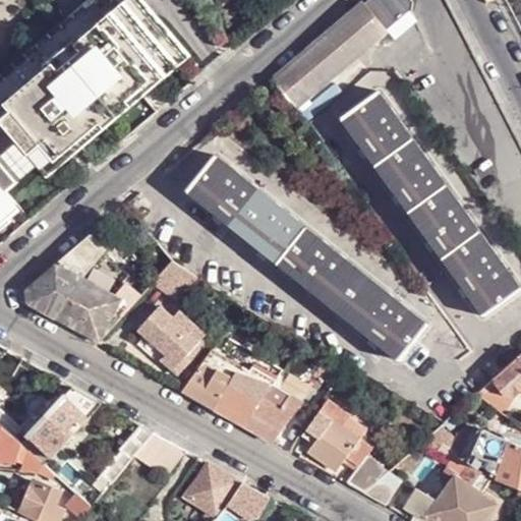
[(124,0),(123,1),(99,22),(109,33),(143,2),(141,0),(124,0)]
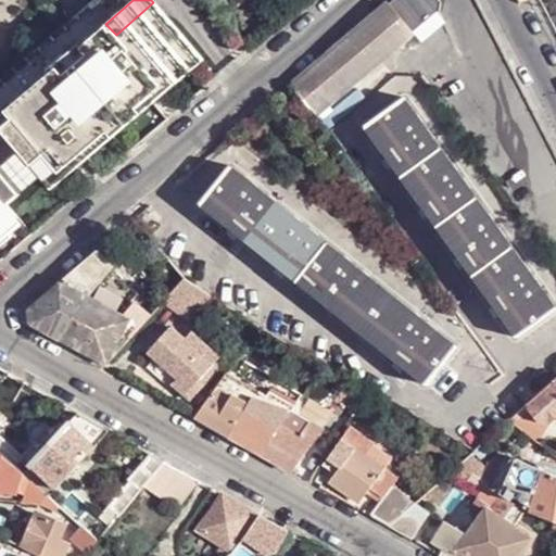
[(391,0),(292,84),(315,114),(351,83),(438,10),(440,0),(439,0),(391,0)]
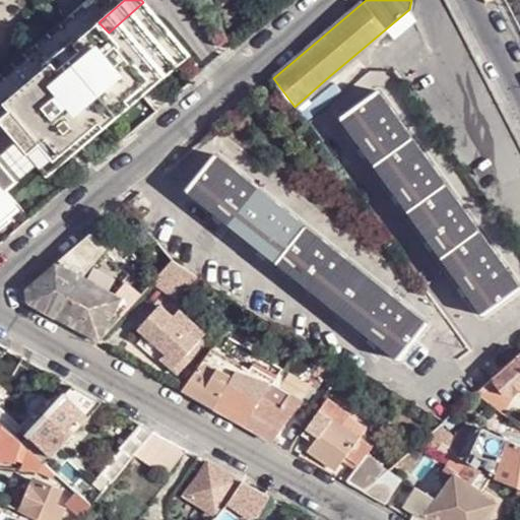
[(20,106),(1,122),(29,156),(58,131),(66,139),(71,134),(78,142),(185,50),(143,2),(109,33),(99,22),(84,36),(91,45),(54,77),(46,68),(12,98),(20,106)]
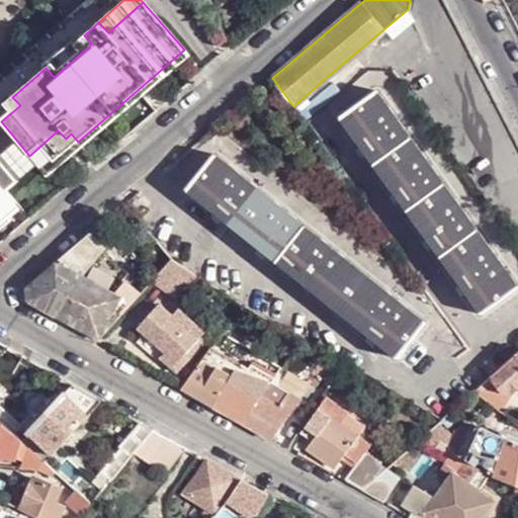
[(82,33),(44,66),(46,68),(54,77),(91,45),(84,35),(82,33)]
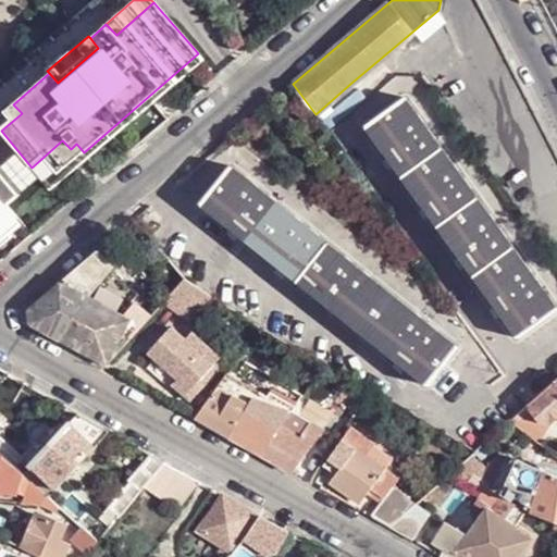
[(516,298),(510,301),(497,310),(500,314),(517,337),(556,309),(406,98),(367,125),(386,152),(399,143),(404,140),(410,148),(406,152),(392,162),(395,165),(420,202),(435,192),(438,188),(445,198),(441,202),(428,211),(430,215),(456,252),(469,243),(474,239),(480,248),(475,251),(462,260),(466,265),(491,301),(505,292),(508,288),(516,298)]
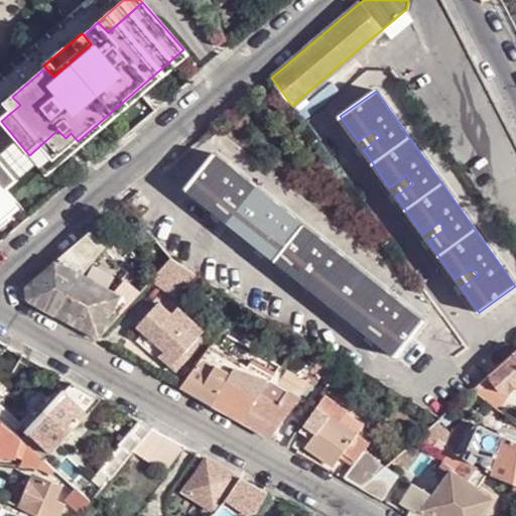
[(0,106),(0,120),(1,121),(20,105),(12,97),(0,106)]
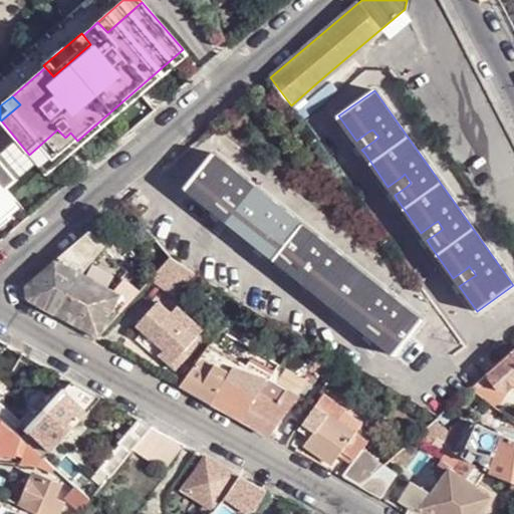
[(368,132),(370,135),(374,141),(378,137),(372,130),(368,132)]
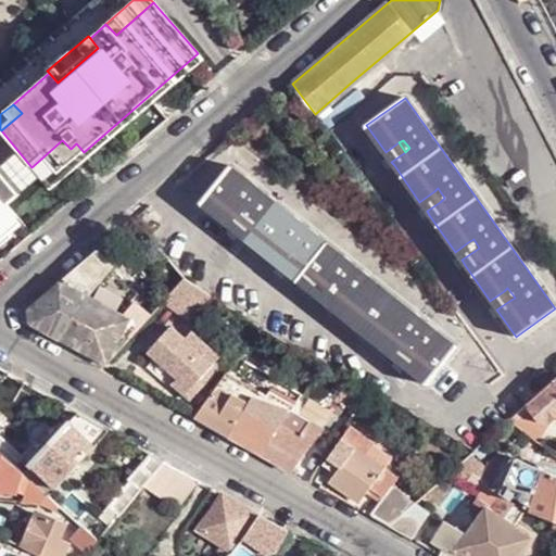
[(399,142),(386,152),(388,156),(401,146),(399,142)]
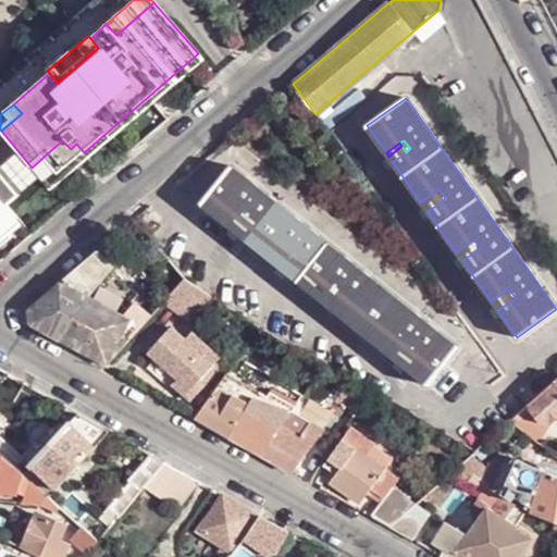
[(0,234),(5,230),(19,219),(0,196),(0,172),(2,171),(0,168),(0,234)]
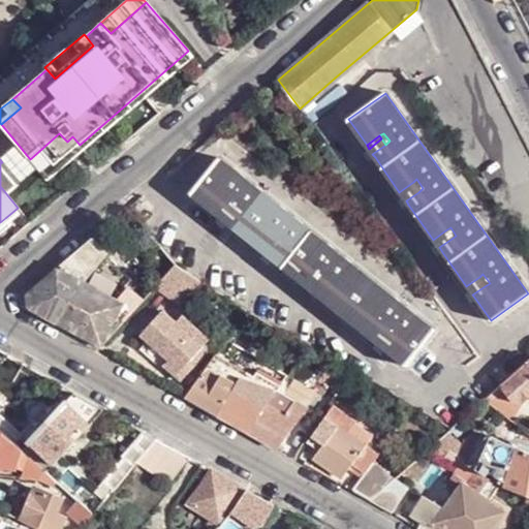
[(393,330),(390,334),(380,346),(384,349),(405,366),(433,330),(219,159),(190,194),(215,214),(224,201),(228,197),(236,205),(234,209),(223,220),(227,224),(259,250),(270,237),(273,234),(281,240),(278,244),(268,256),(273,260),(305,286),(315,274),(318,270),(327,277),(323,280),(314,292),(317,296),(372,339),(382,328),(385,323),(393,330)]
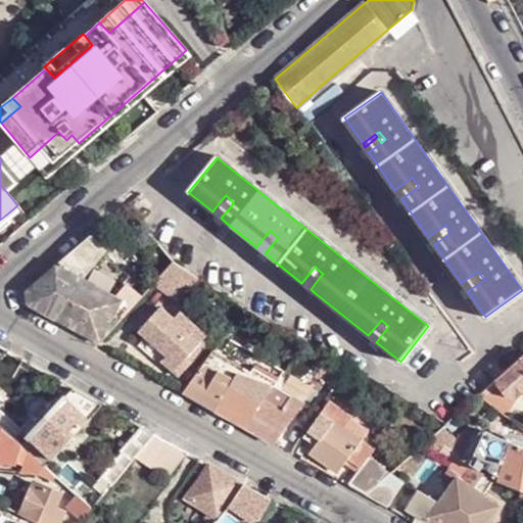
[(411,185),(414,190),(418,186),(412,177),(409,180),(411,185)]
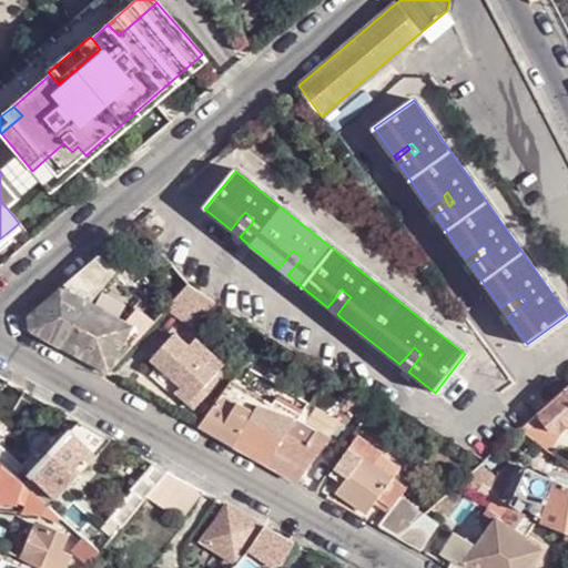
[(446,201),(444,195),(428,206),(432,210),(446,201)]
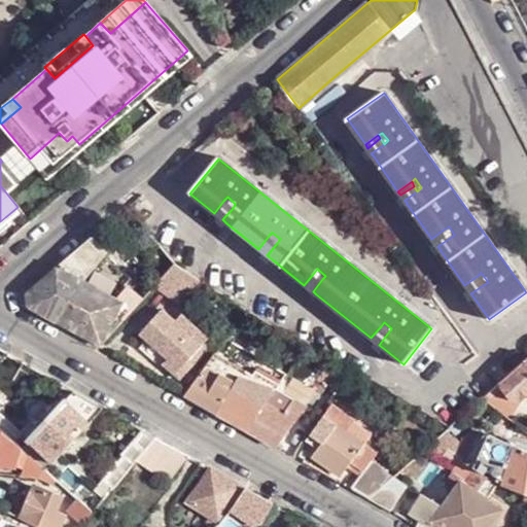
[(223,201),(227,204),(233,208),(235,204),(227,197),(223,201)]
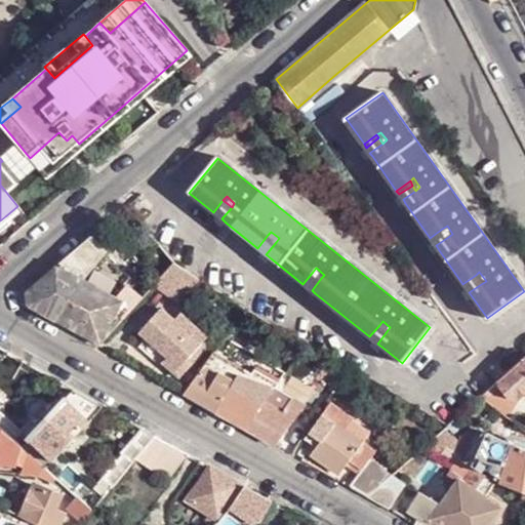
[(223,200),(213,212),(217,215),(227,203),(223,200)]
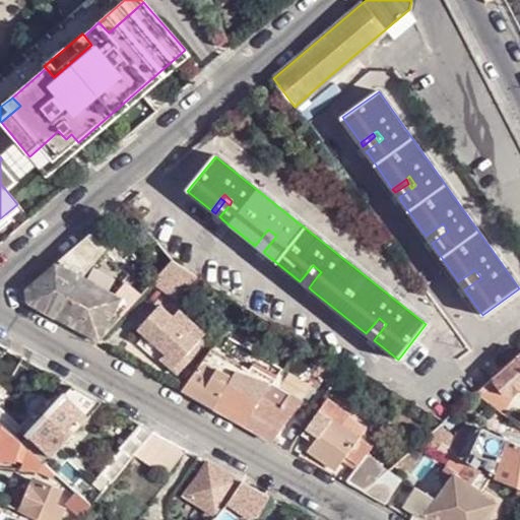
[(0,232),(12,222),(5,214),(0,218),(0,232)]
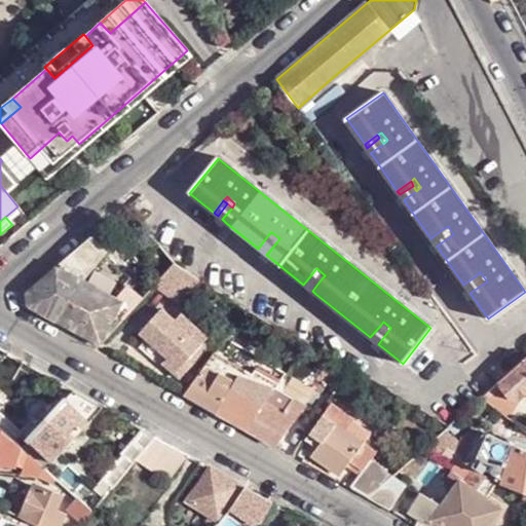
[(446,233),(449,237),(453,234),(448,226),(443,229),(446,233)]
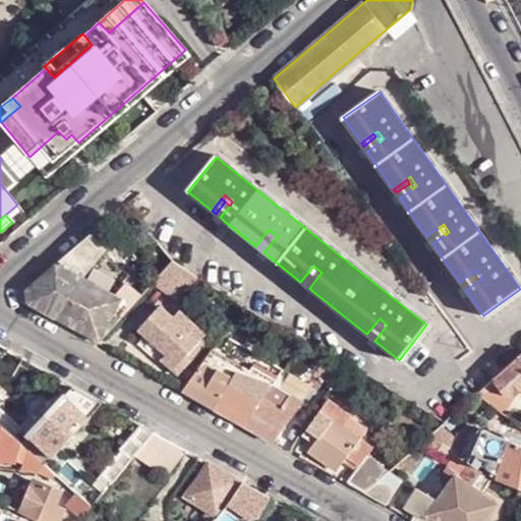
[(442,231),(439,227),(426,236),(429,240),(442,231)]
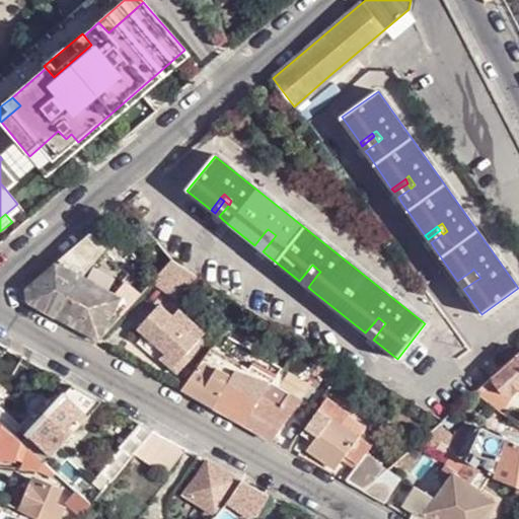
[(269,236),(273,239),(276,235),(268,229),(265,232),(269,236)]
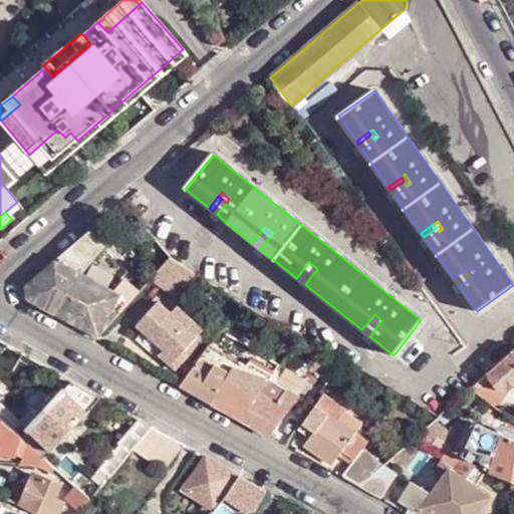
[(266,234),(262,230),(252,243),(257,246),(266,234)]
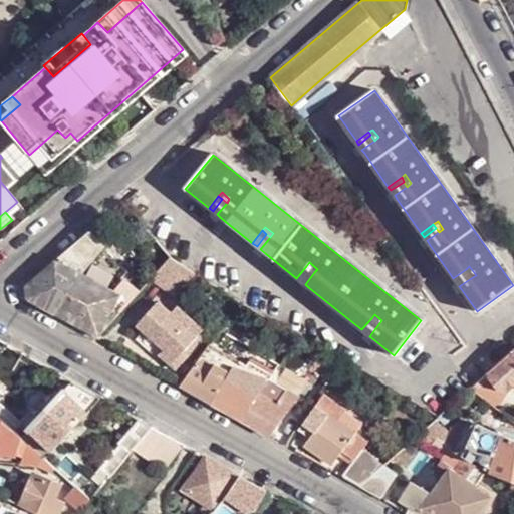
[(26,298),(96,338),(130,302),(111,292),(82,275),(103,250),(106,246),(89,231),(25,285),(26,298)]
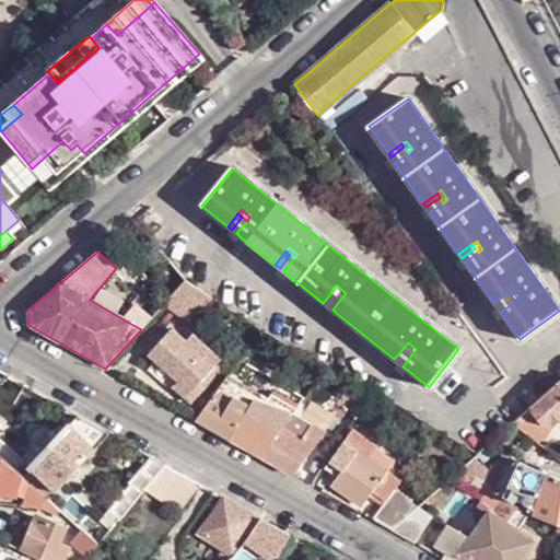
[(164,301),(193,319),(212,291),(184,271),(164,301)]
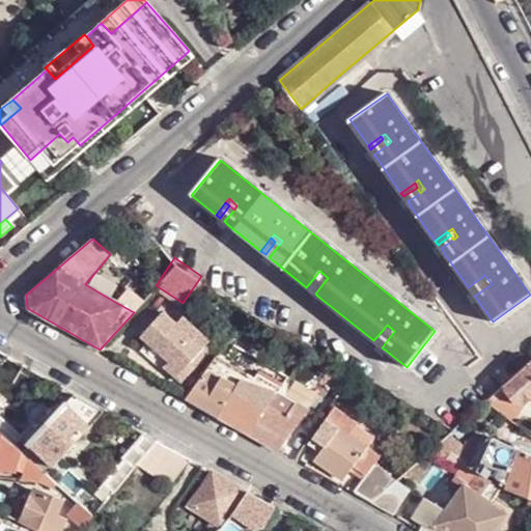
[(85,284),(115,302),(133,282),(107,258),(85,284)]
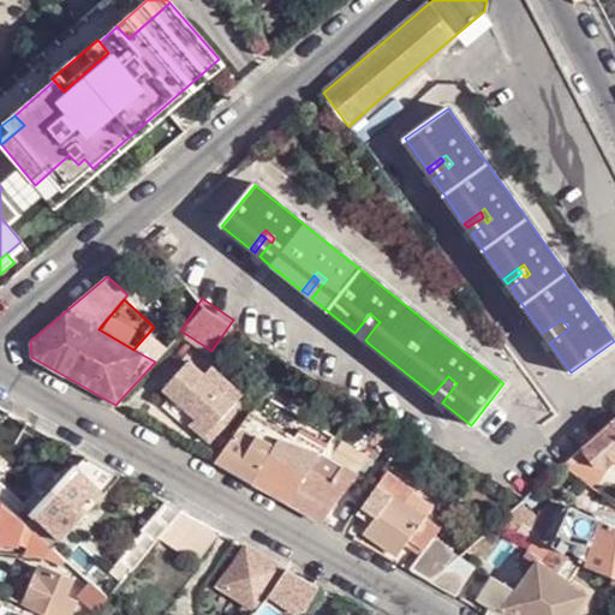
[(371,322),(376,326),(380,322),(370,314),(366,318),(371,322)]
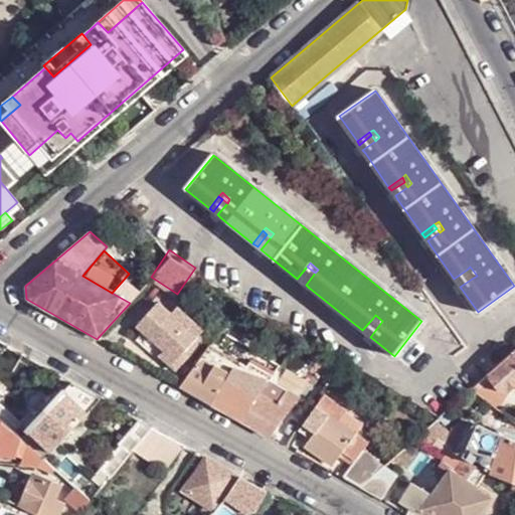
[(311,270),(307,267),(297,279),(302,281),(311,270)]
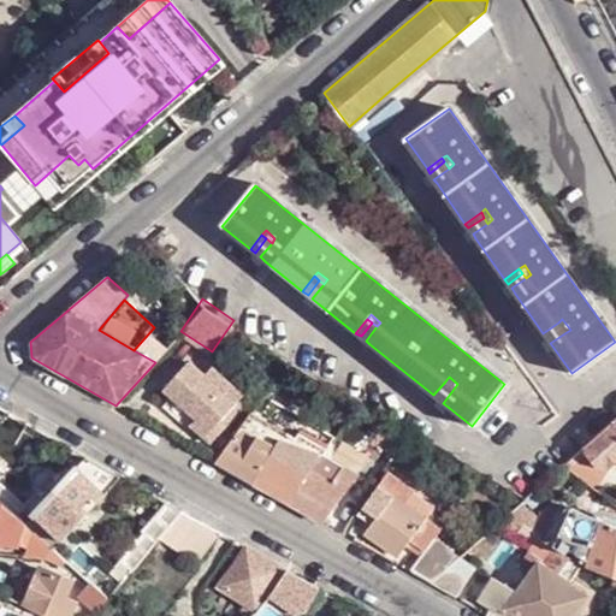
[(562,329),(564,333),(570,330),(562,319),(558,323),(562,329)]
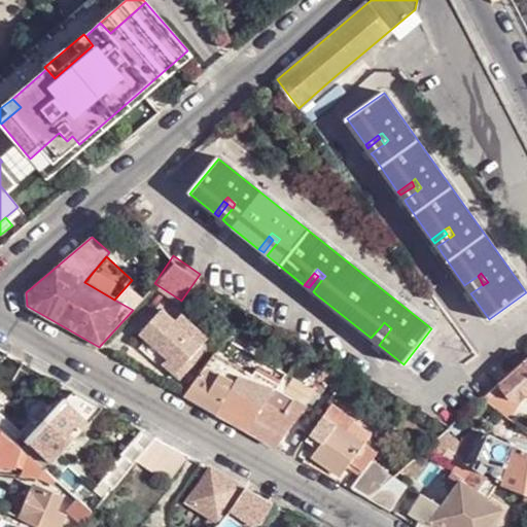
[(481,281),(478,276),(464,285),(467,289),(481,281)]
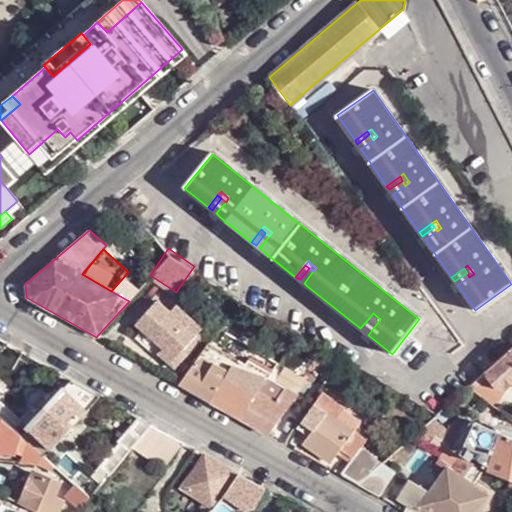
[(142,331),(163,351),(173,360),(194,337),(170,314),(156,302),(135,325),(142,331)]
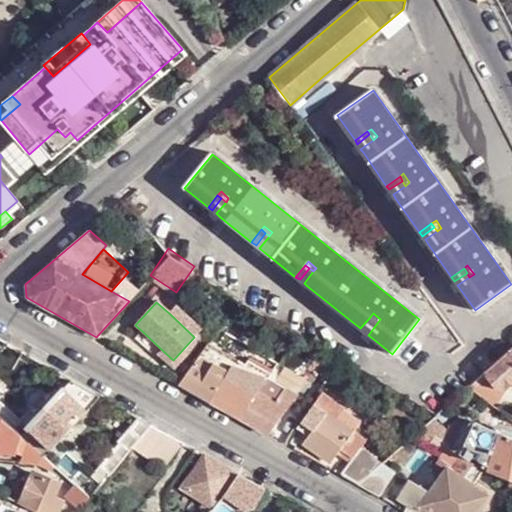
[(173,360),(163,351),(159,356),(176,373),(205,343),(198,336),(203,331),(178,307),(170,314),(194,337),(173,360)]
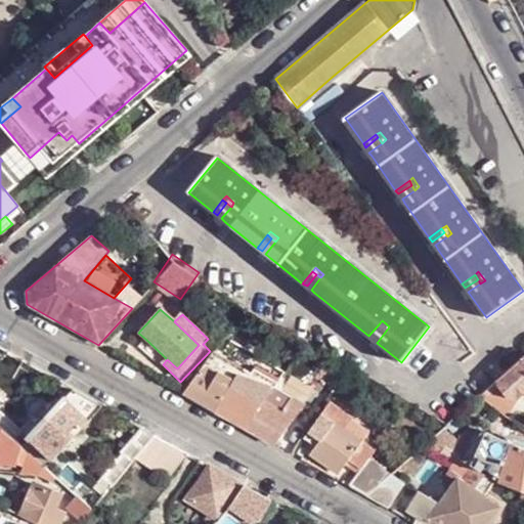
[(383,329),(386,331),(389,326),(382,320),(379,324),(383,329)]
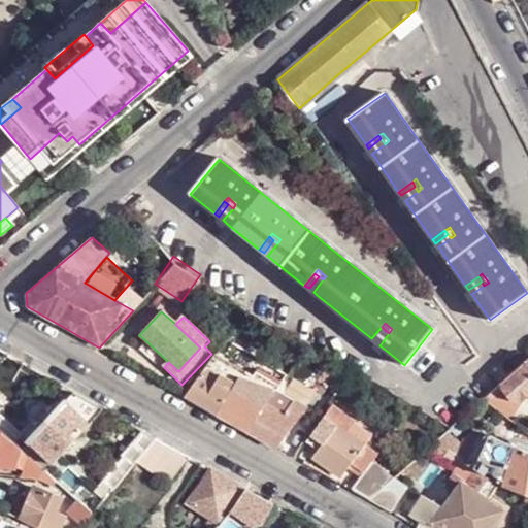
[(386,331),(382,327),(371,338),(375,342),(386,331)]
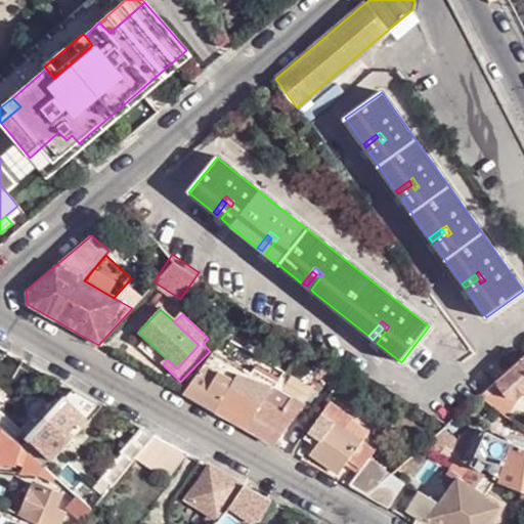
[(204,367),(234,385),(244,372),(214,354),(204,367)]
